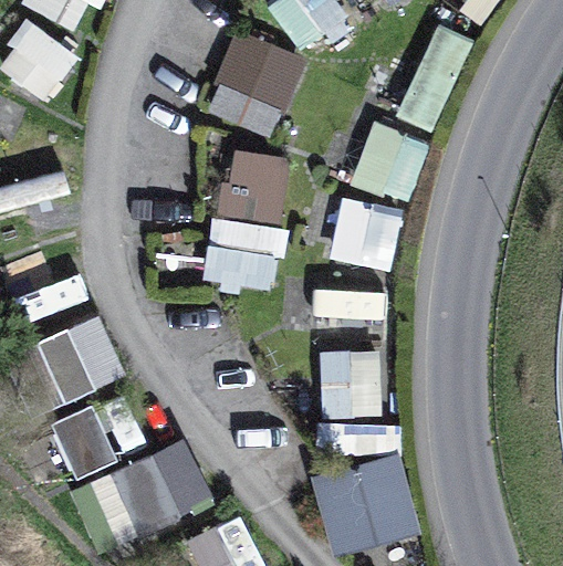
[(334,0),(264,0),(263,0),(300,52),(347,19),(334,0)]
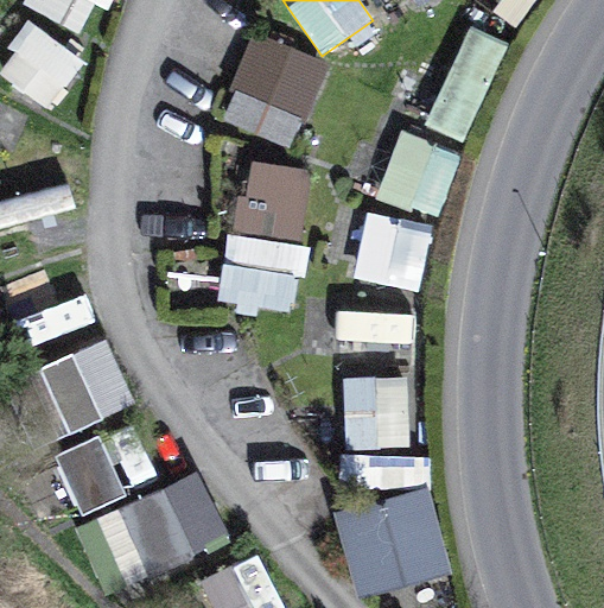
[(26,24),(0,68),(0,81),(51,111),(83,58),(26,24)]
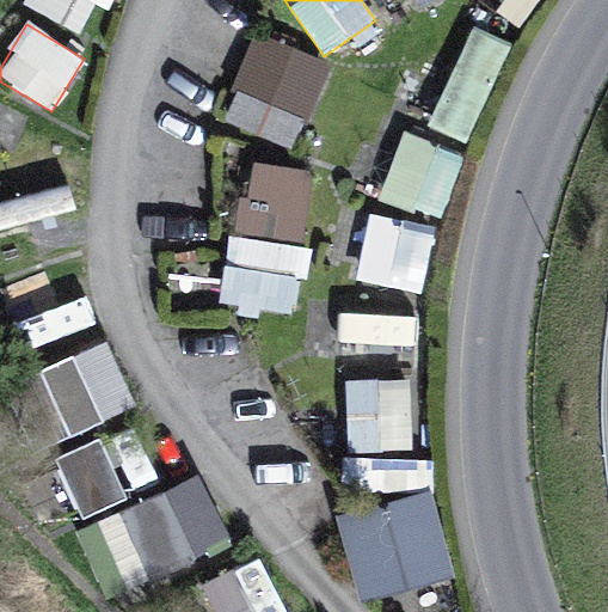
[(470,144),(507,43),(468,29),(431,129),(470,144)]
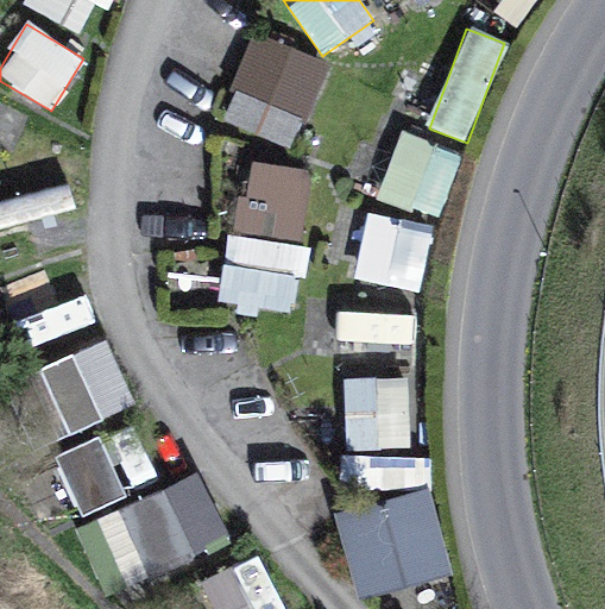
[(215,121),(289,155),(329,67),(256,33),(215,121)]
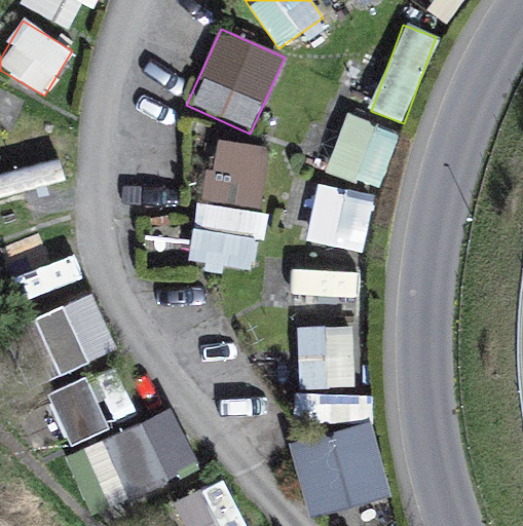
[(379,191),(398,130),(343,115),(326,175),(379,191)]
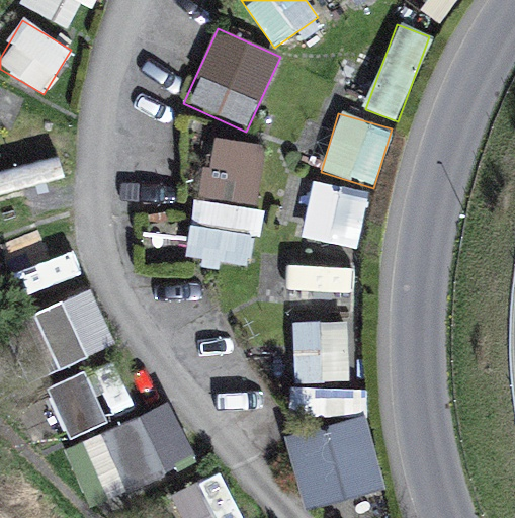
[(202,140),(192,261),(255,266),(265,145),(202,140)]
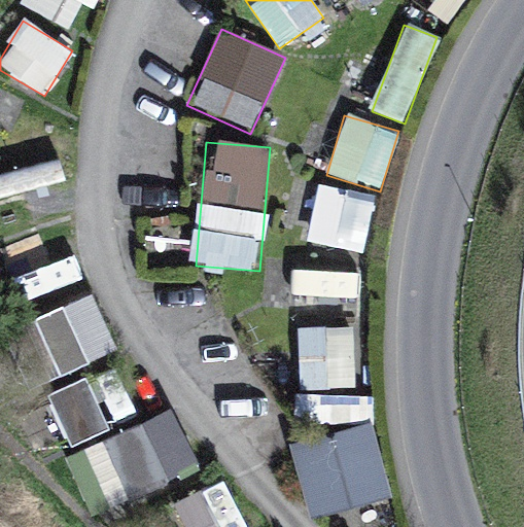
[(49,149),(0,161),(0,165),(11,215),(61,204),(49,149)]
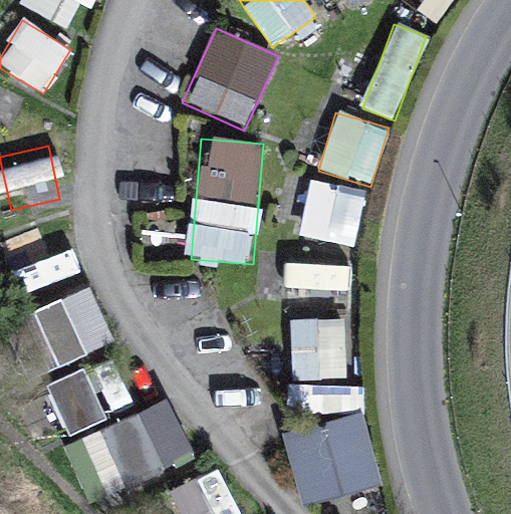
[(298,233),(352,247),(366,190),(312,177),(298,233)]
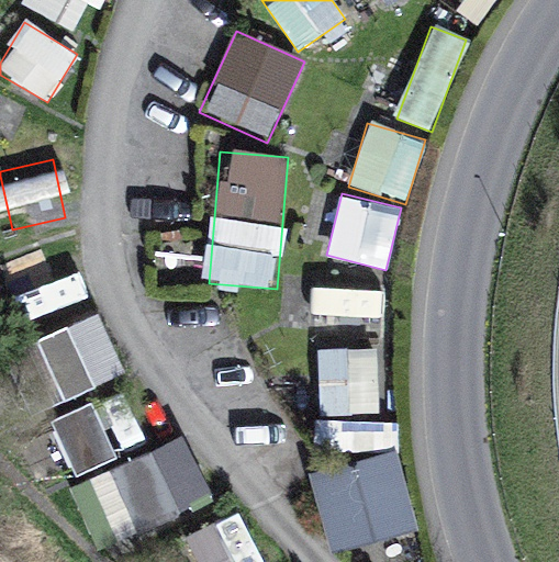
[(35,337),(58,401),(123,378),(100,314),(35,337)]
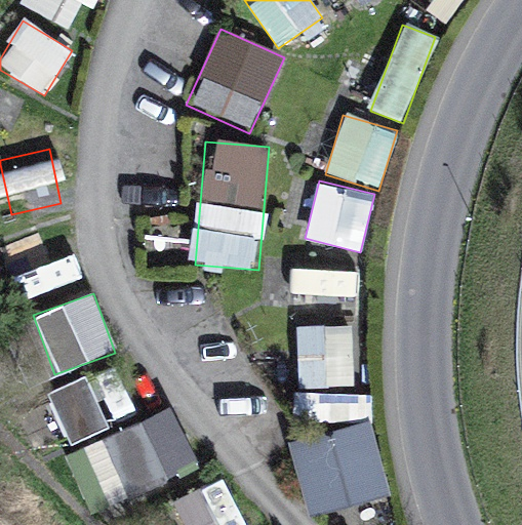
[(296,387),(355,387),(355,326),(296,326),(296,387)]
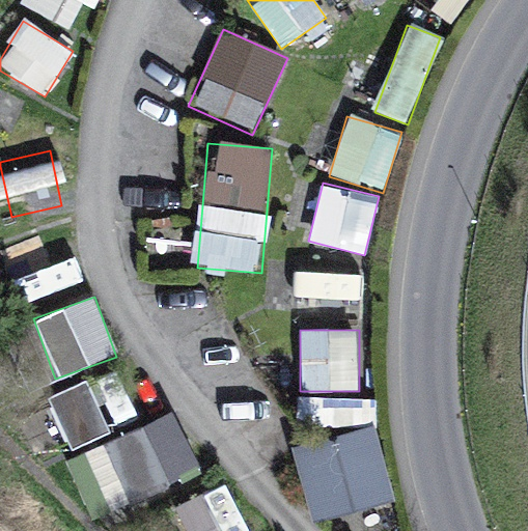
[(87,382),(47,399),(71,451),(110,434),(87,382)]
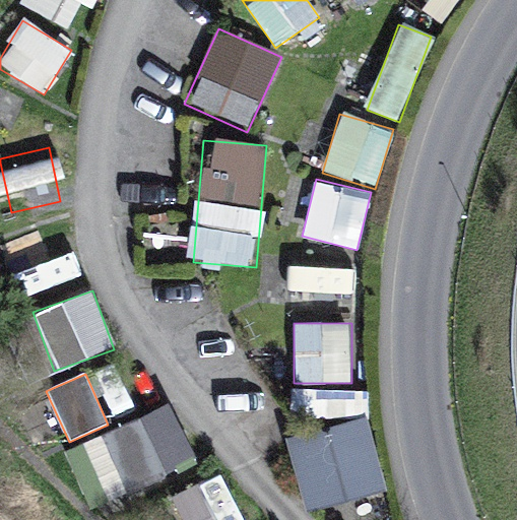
[(286,437),(305,513),(387,494),(361,380),(303,393),(312,431),(286,437)]
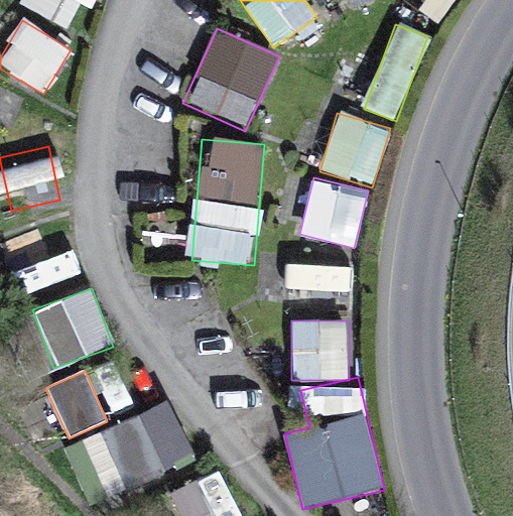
[(143,415),(104,423),(116,486),(156,478),(143,415)]
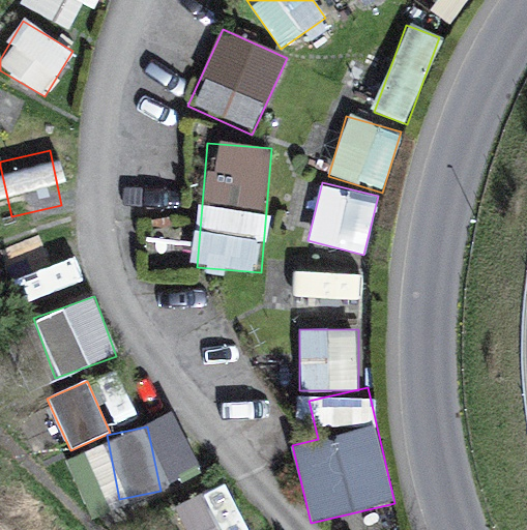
[(178,502),(187,529),(244,529),(229,484),(178,502)]
